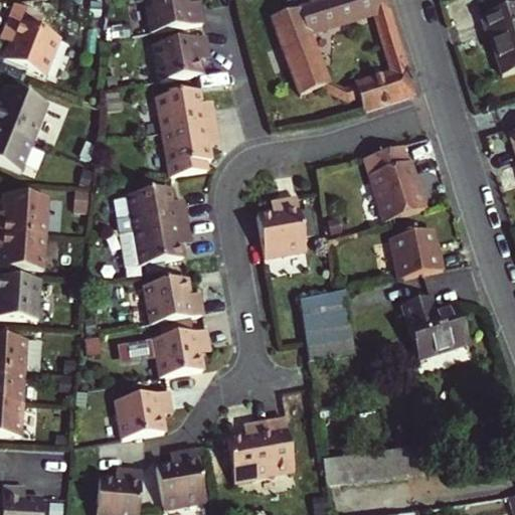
[(142,0),(148,32),(200,22),(197,7),(193,7),(191,1),(187,2),(186,0),(142,0)]
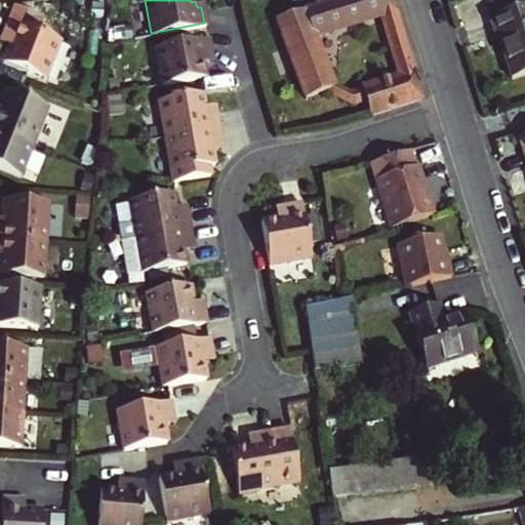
[(309,0),(311,4),(273,15),(301,94),(317,90),(331,86),(313,33),(378,13),(393,9),(390,0),(309,0)]
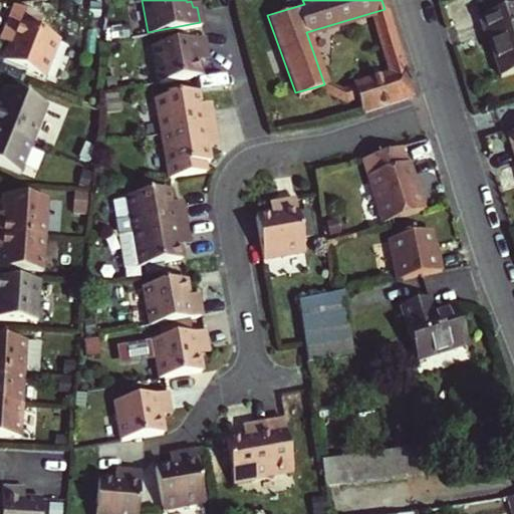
[(513,0),(509,0),(469,12),(475,31),(479,29),(491,71),(513,64),(513,0)]
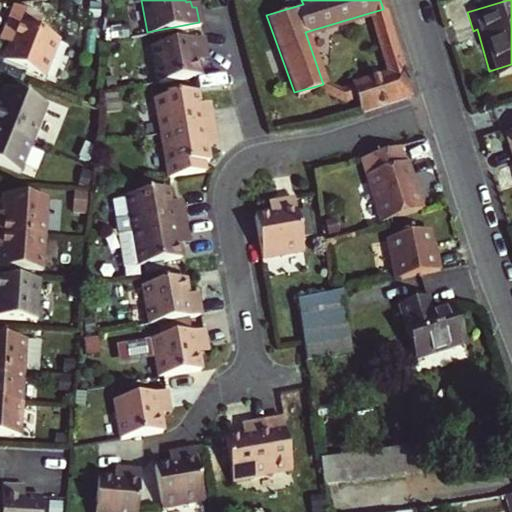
[(0,40),(7,43),(4,51),(0,60),(0,61),(41,77),(55,40),(34,32),(39,21),(8,9),(4,21),(0,31),(0,40)]
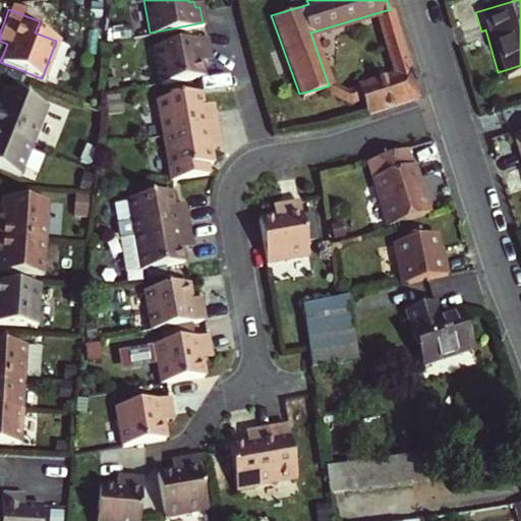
[(395,26),(390,9),(375,13),(381,31),(395,26)]
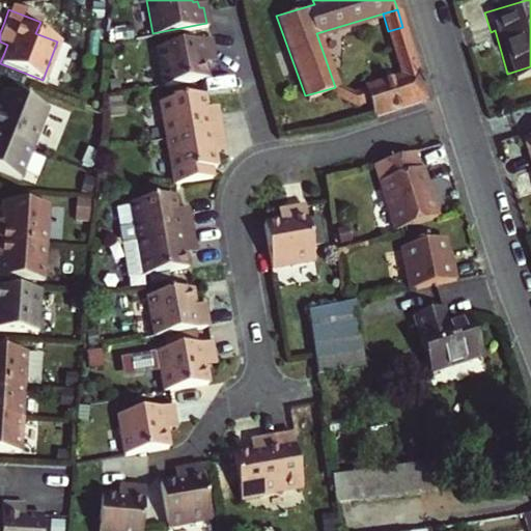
[(357,100),(367,98),(372,111),(425,93),(402,27),(388,31),(401,73),(361,85),(363,88),(355,91),(357,100)]
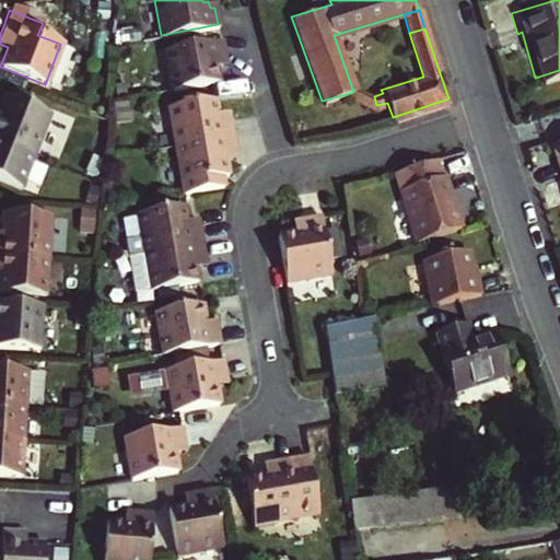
[(163,48),(171,88),(218,79),(216,63),(220,62),(219,56),(223,55),(220,37),(163,48)]
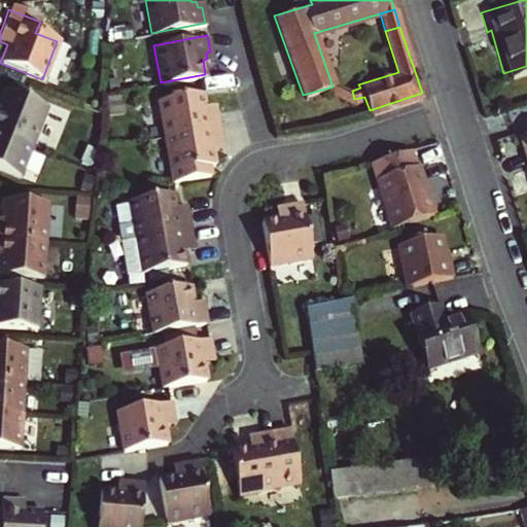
[(199,86),(154,96),(163,135),(215,125),(213,109),(208,109),(207,103),(202,104),(199,86)]
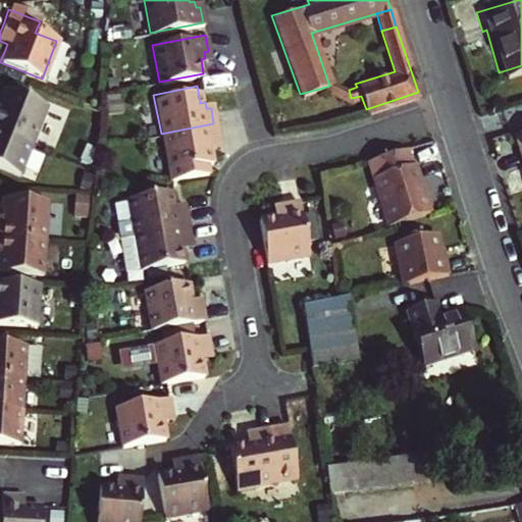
[(349,90),(329,86),(315,90),(351,99),(351,98),(349,90)]
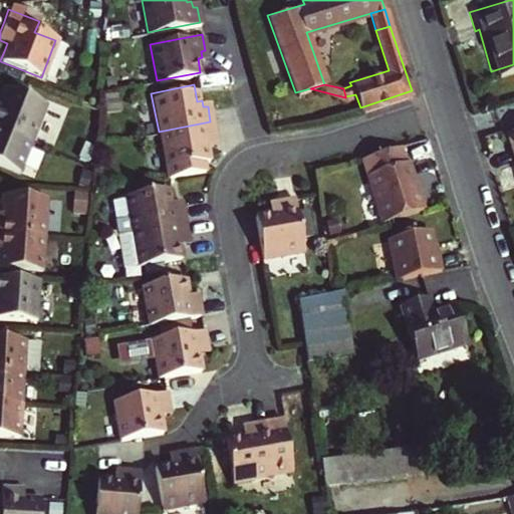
[(0,126),(32,141),(44,108),(3,93),(0,100),(0,126)]
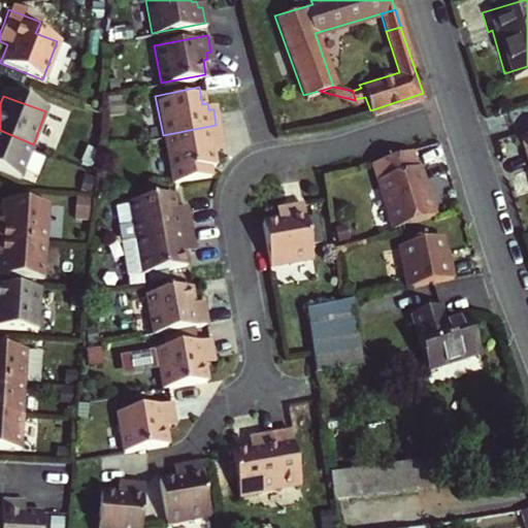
[(527,123),(517,127),(526,157),(527,156),(527,123)]
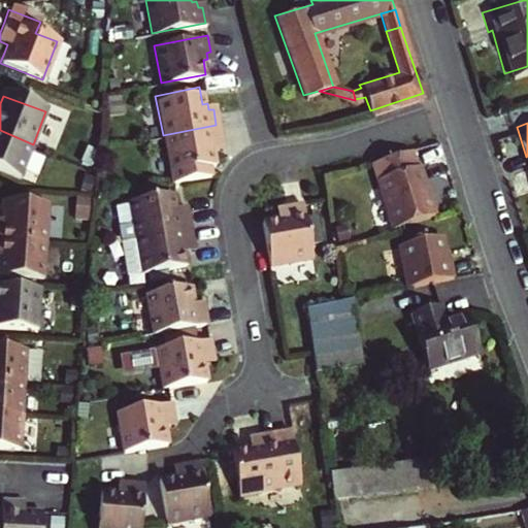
[(216,125),(163,135),(171,182),(209,174),(208,168),(215,166),(211,150),(216,149),(215,142),(219,141),(216,125)]
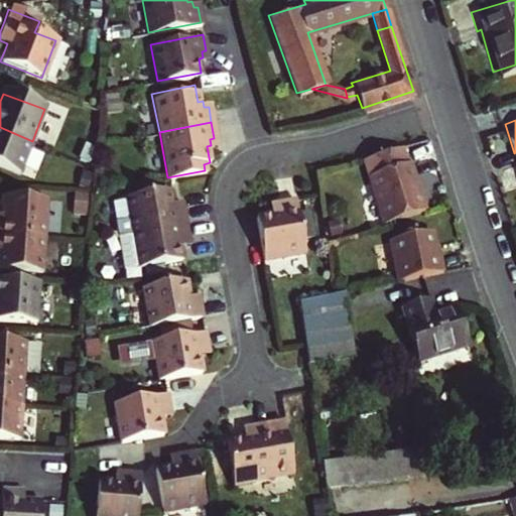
[(0,167),(19,175),(32,141),(0,127),(0,167)]
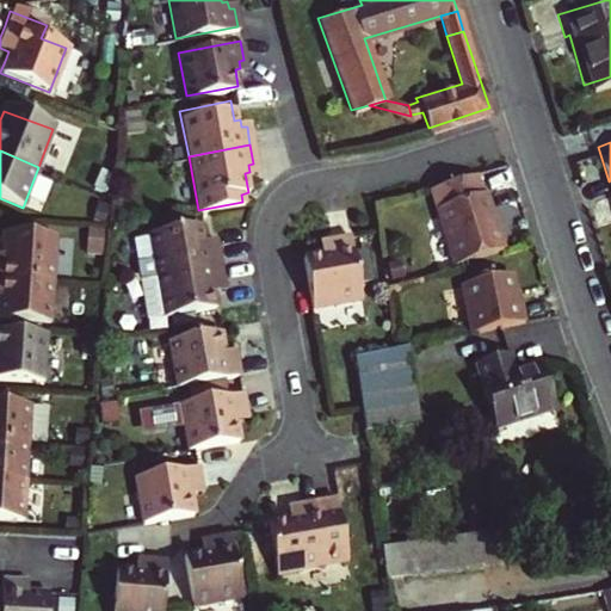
[(429,185),(434,205),(452,260),(503,245),(483,190),(479,191),(471,170),(429,185)]
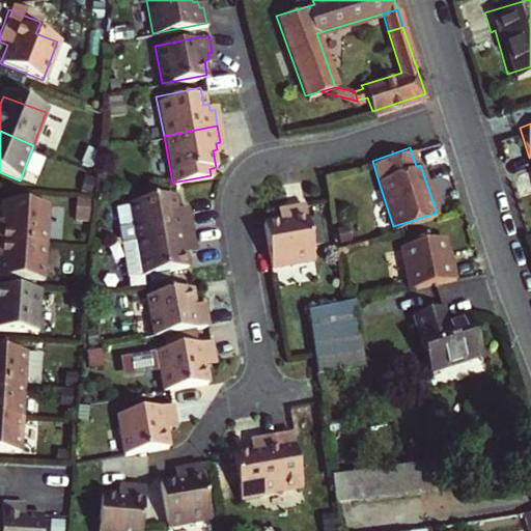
[(174,189),(130,197),(138,238),(191,227),(189,211),(184,212),(183,204),(177,205),(174,189)]
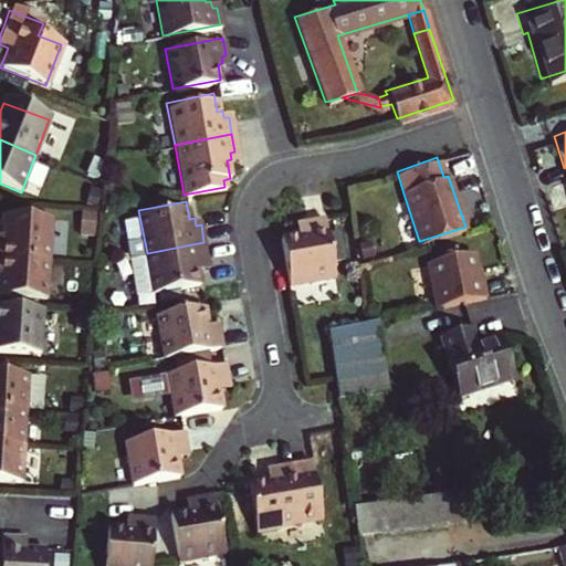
[(281,232),(290,280),(335,271),(325,213),(307,217),(307,222),(297,223),(297,229),(281,232)]
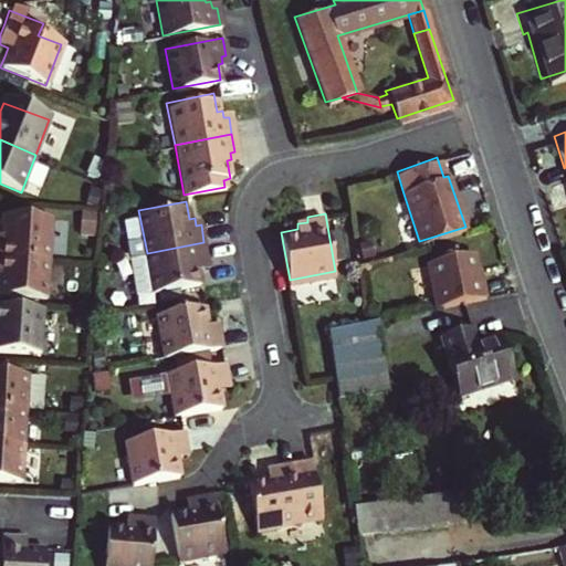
[(13,242),(0,242),(0,251),(0,255),(62,259),(64,218),(14,216),(13,233),(13,242)]
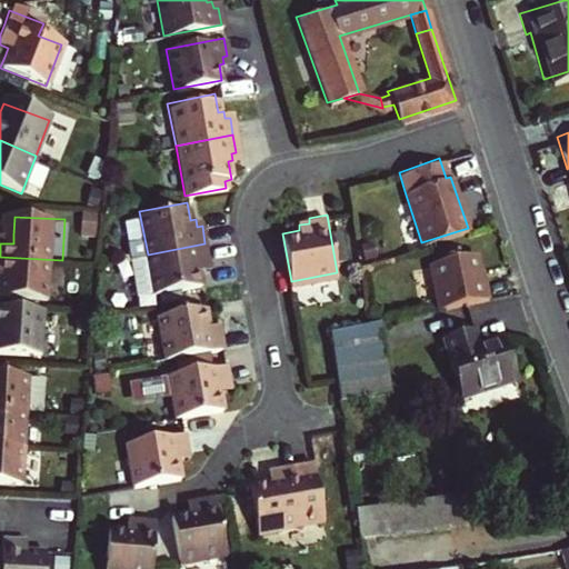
[(13,235),(1,233),(0,243),(13,243),(13,235)]
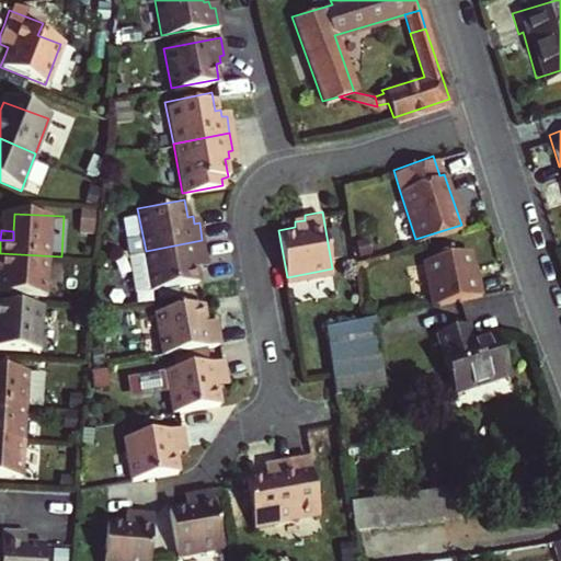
[(205,256),(202,240),(146,251),(129,253),(138,296),(153,293),(201,284),(197,265),(202,265),(201,258),(205,256)]
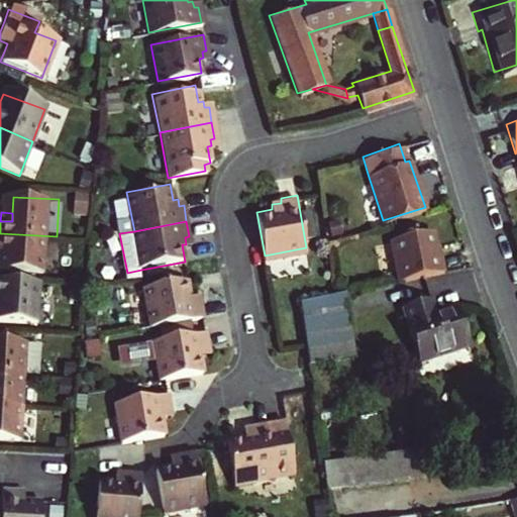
[(432,249),(428,232),(389,239),(396,280),(436,274),(441,272),(438,256),(434,257),(432,249)]
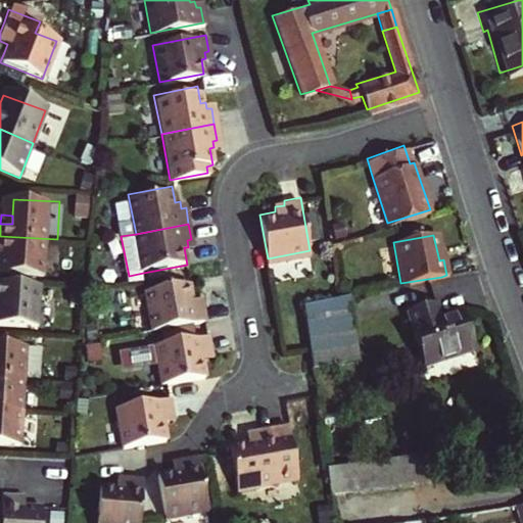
[(0,251),(9,252),(8,272),(54,274),(57,239),(0,236),(0,251)]
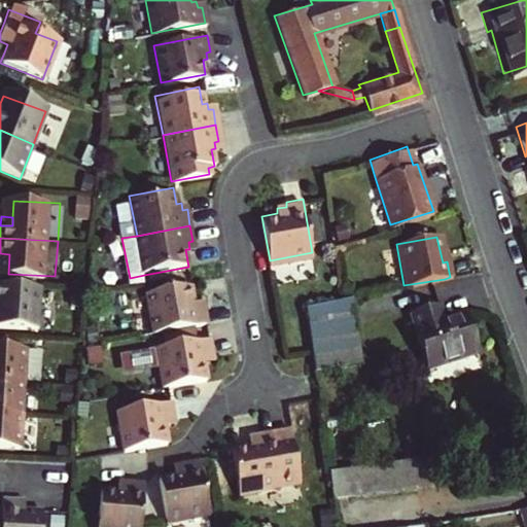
[(0,324),(34,326),(37,284),(0,282),(0,324)]
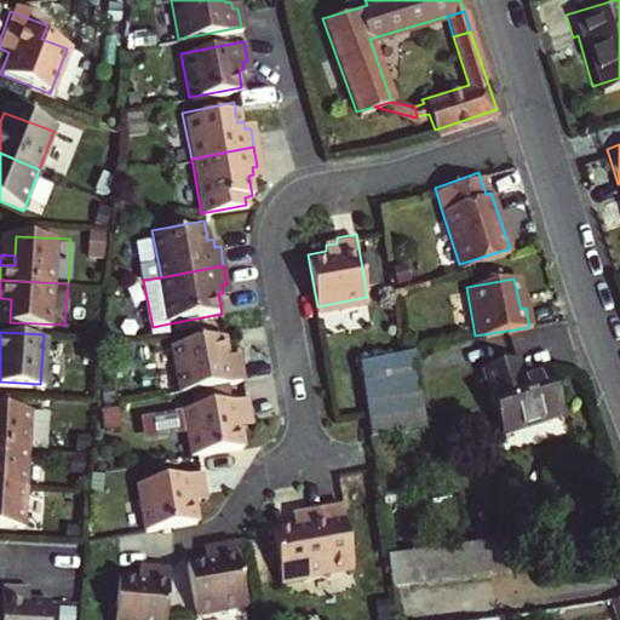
[(225,333),(173,343),(182,389),(193,388),(216,383),(229,380),(245,378),(241,359),(235,360),(234,352),(229,352),(225,333)]
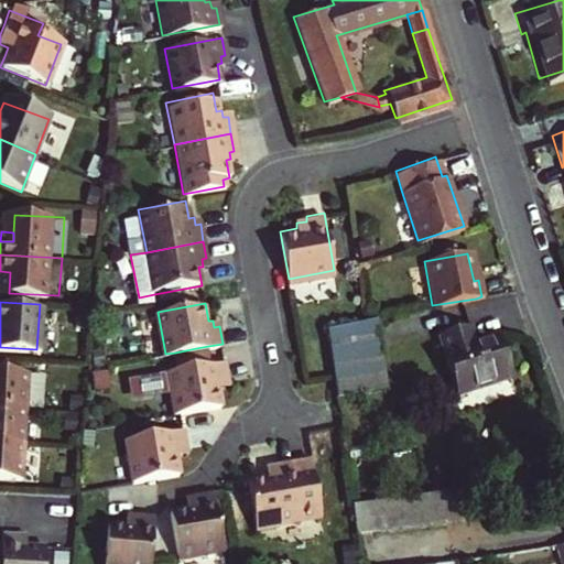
[(375,315),(364,317),(327,325),(328,328),(331,361),(334,377),(337,392),(386,386),(375,315)]
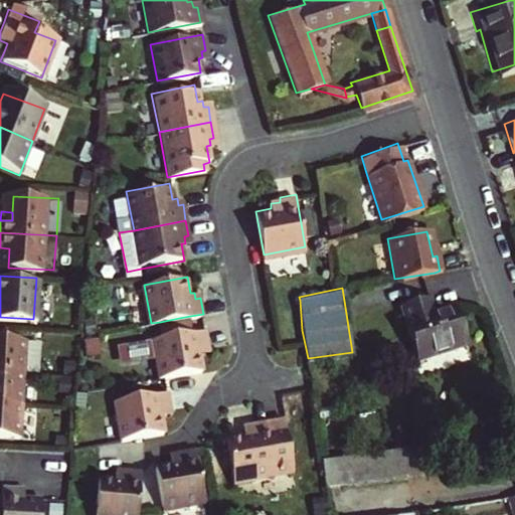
[(399,309),(405,325),(401,325),(414,361),(465,345),(453,309),(433,316),(426,301),(399,309)]
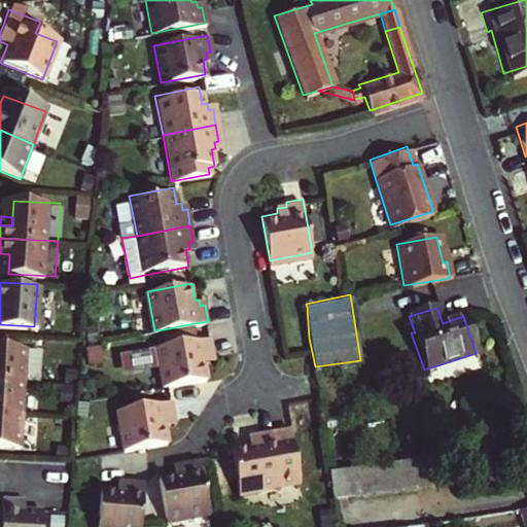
[(164,329),(167,344),(185,341),(198,339),(195,323),(183,325),(164,329)]
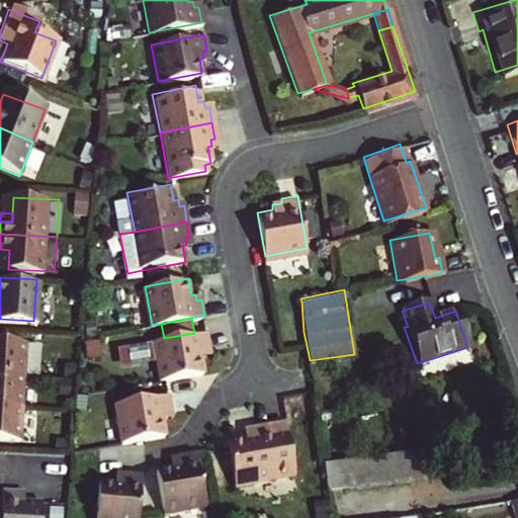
[(162,378),(205,370),(201,354),(206,353),(205,347),(209,346),(206,330),(194,333),(182,335),(164,338),(154,340),(162,378)]
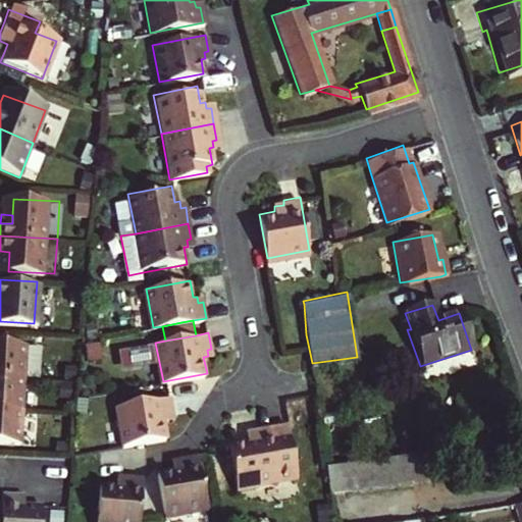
[(0,374),(23,376),(25,344),(0,342),(0,374)]
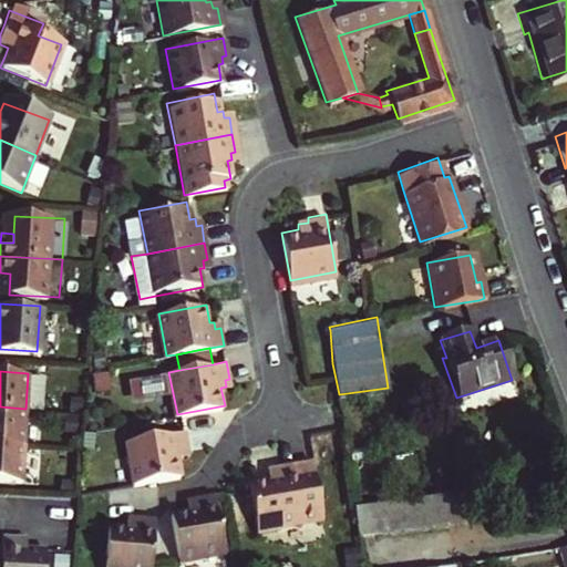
[(0,442),(23,444),(26,409),(0,406),(0,442)]
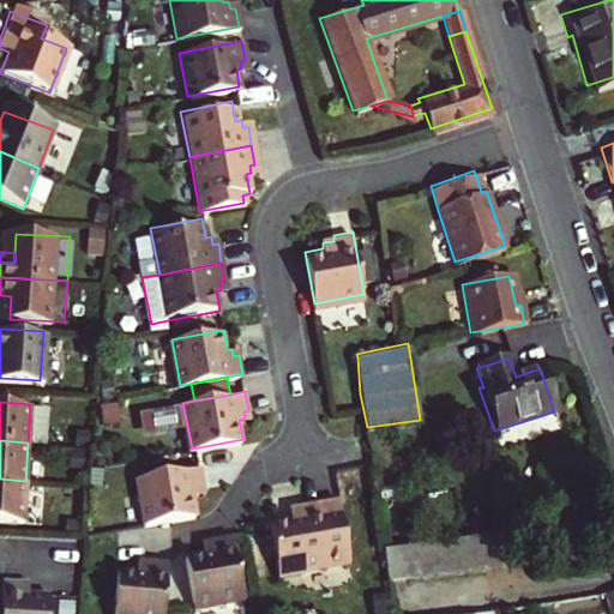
[(146,523),(198,513),(194,494),(200,493),(198,485),(204,485),(200,465),(138,477),(146,523)]
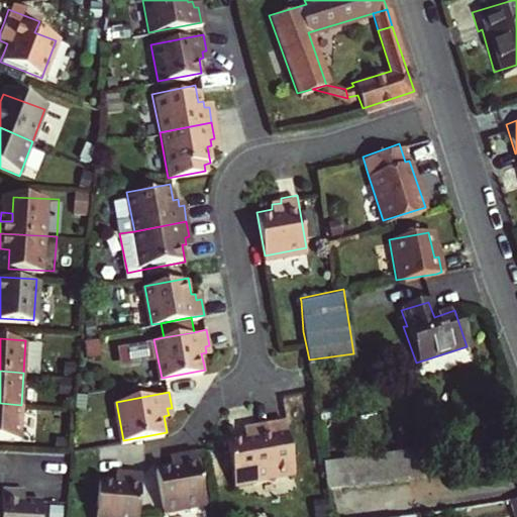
[(0,436),(19,438),(21,405),(0,403),(0,436)]
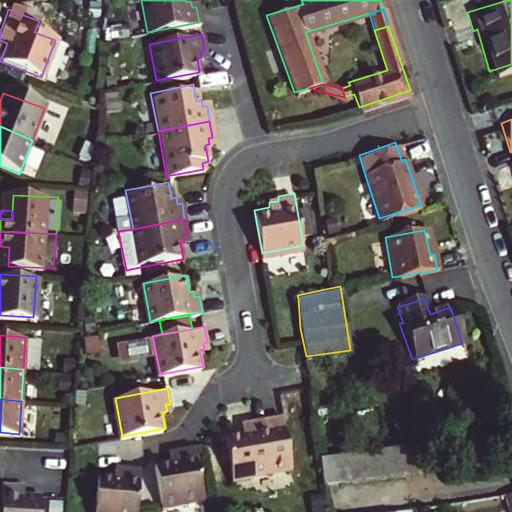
[(243,432),(224,436),(234,482),(255,477),(254,474),(293,466),(281,414),(252,421),(254,430),(243,432)]
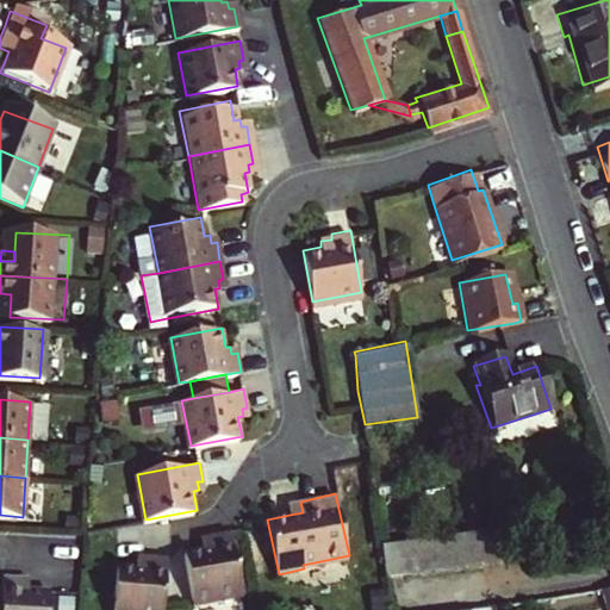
[(287,504),(290,515),(303,512),(300,502),(287,504)]
